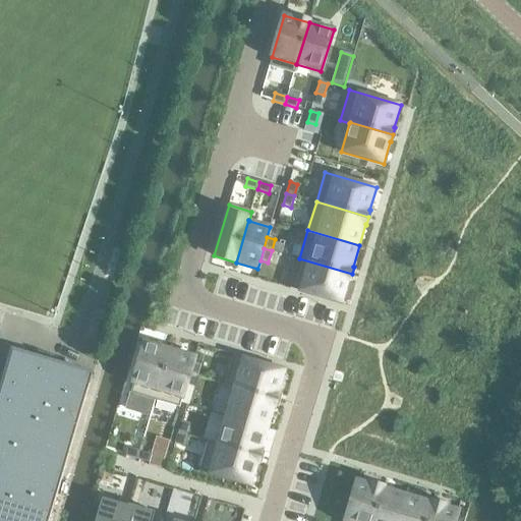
[(299,258),(291,288),(342,303),(349,281),(349,282),(352,274),(299,258)]
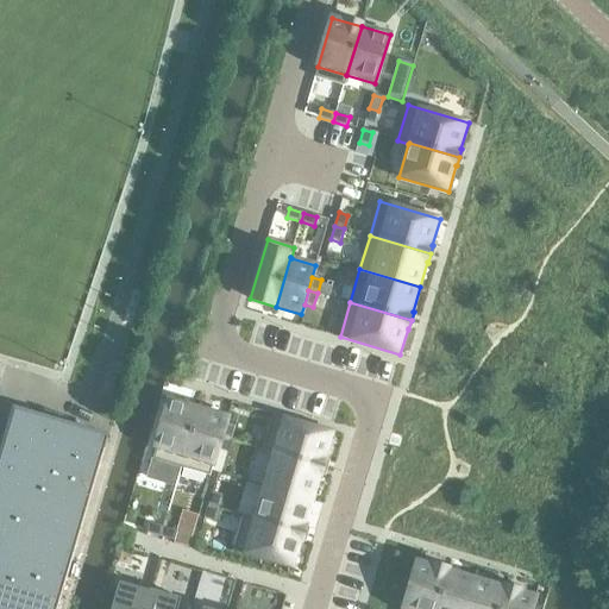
[(170,400),(152,460),(181,469),(199,408),(170,400)]
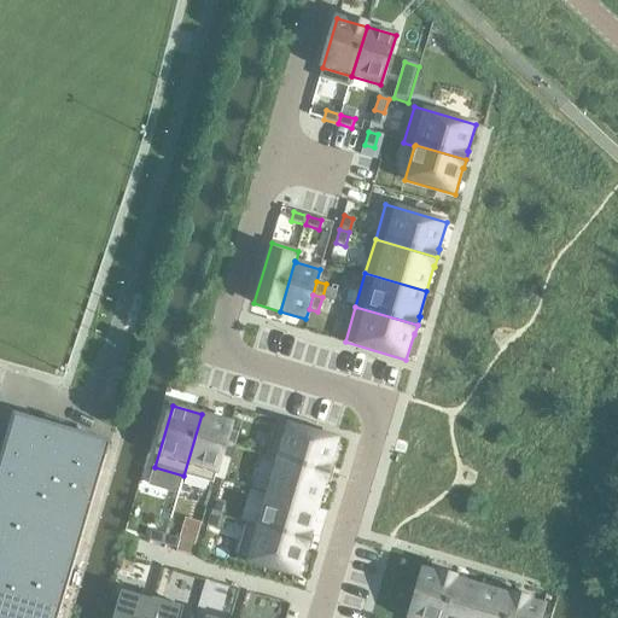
[(202,414),(184,476),(213,484),(231,423),(202,414)]
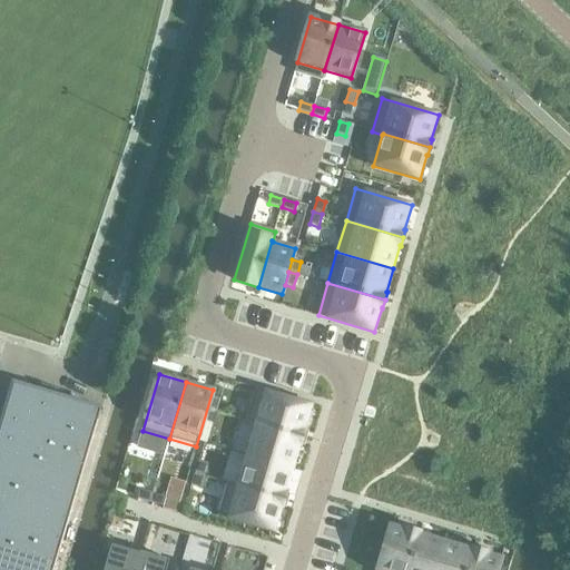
[(53,569),(101,410),(13,384),(0,430),(0,569),(53,569)]
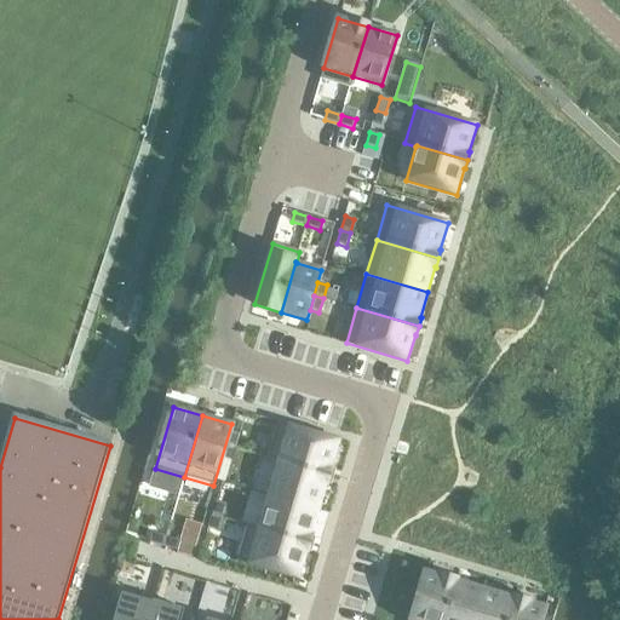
[(279,423),(268,459),(279,463),(279,461),(329,476),(333,468),(332,468),(339,441),(279,423)]
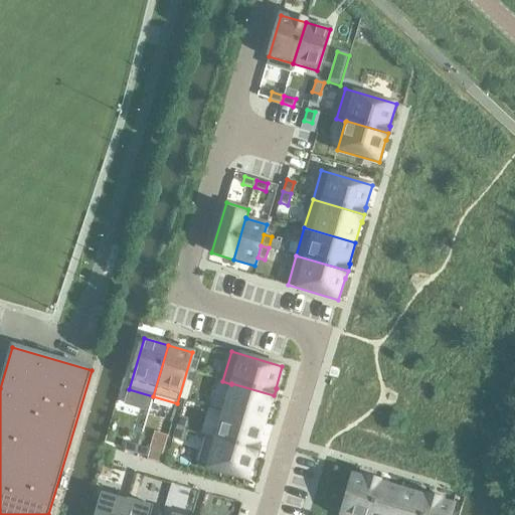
[(191,358),(188,370),(195,372),(199,361),(191,358)]
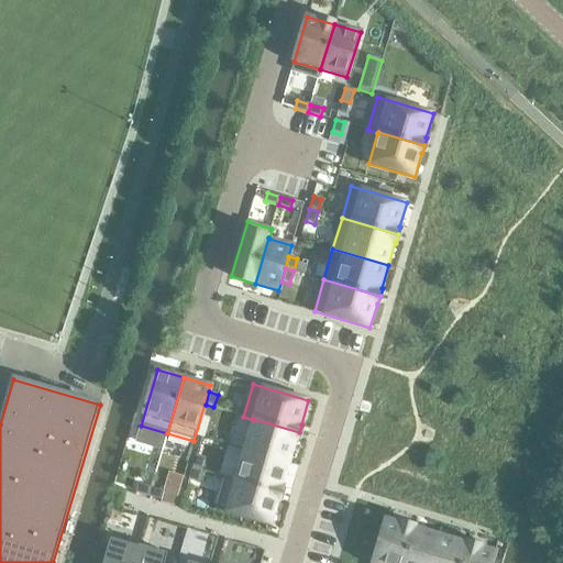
[(206,405),(201,418),(210,420),(213,407),(206,405)]
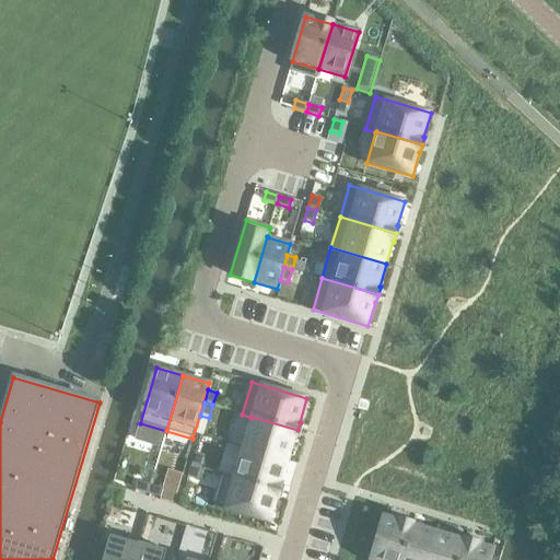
[(252,418),(243,447),(288,461),(294,438),(295,438),(298,430),(252,417),(252,418)]
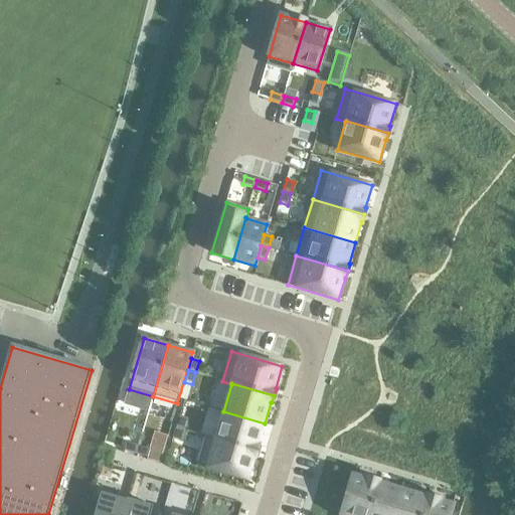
[(215,439),(215,440),(258,452),(260,445),(259,445),(265,423),(223,411),(215,439)]
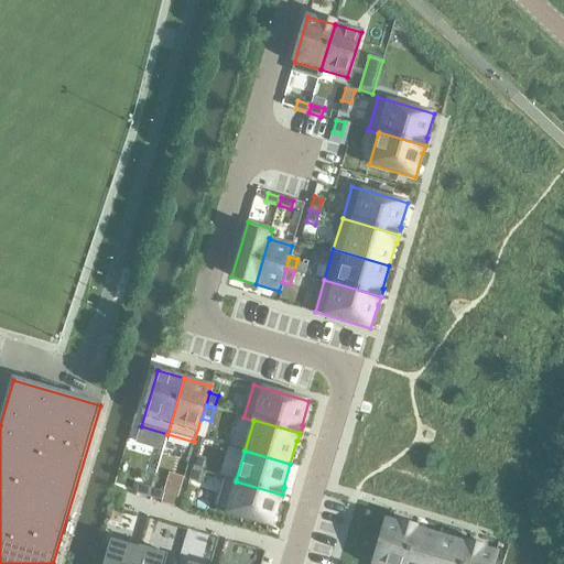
[(197,456),(193,468),(202,472),(206,458),(197,456)]
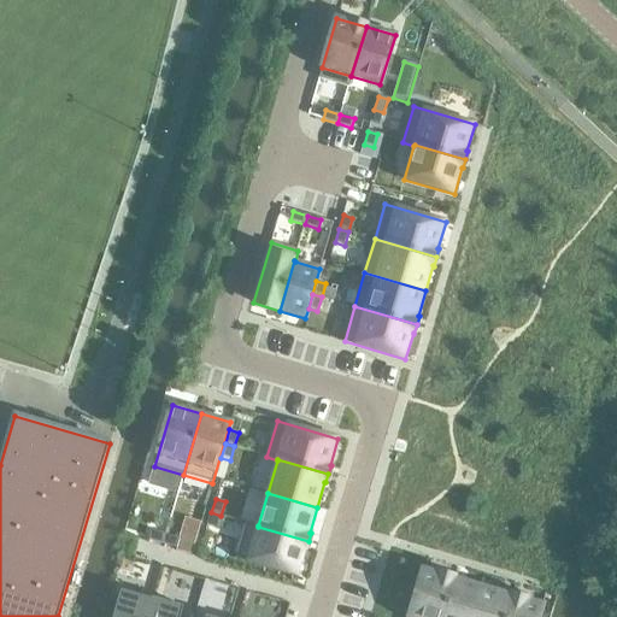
[(211,512),(207,527),(217,529),(221,516),(211,512)]
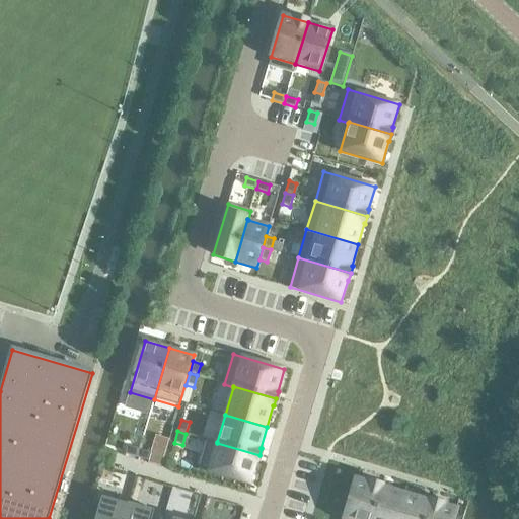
[(208,439),(199,469),(250,485),(256,462),(257,462),(260,455),(217,443),(217,442),(208,439)]
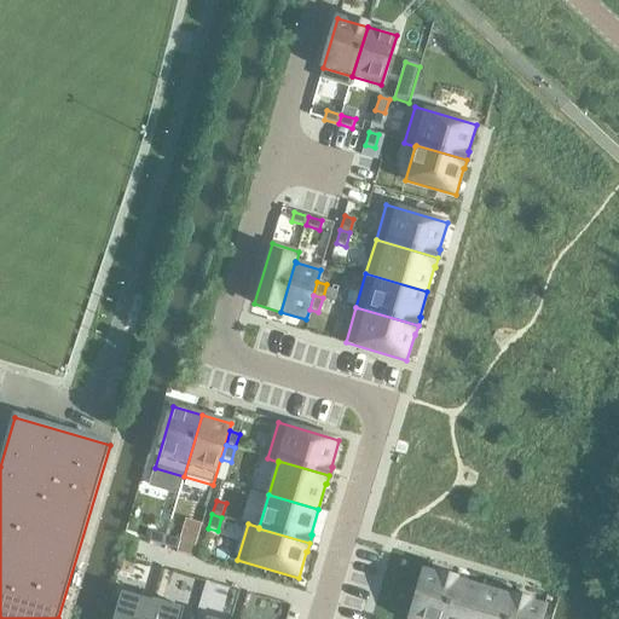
[(152,532),(150,542),(165,545),(167,537),(152,532)]
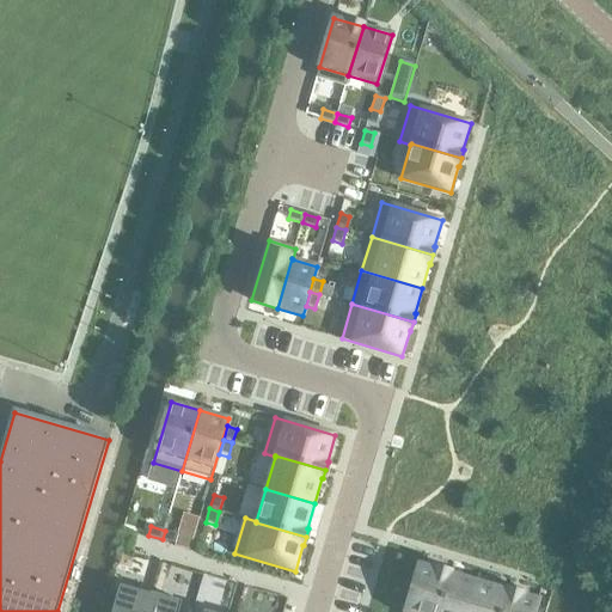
[(165,531),(163,539),(176,544),(178,534),(165,531)]
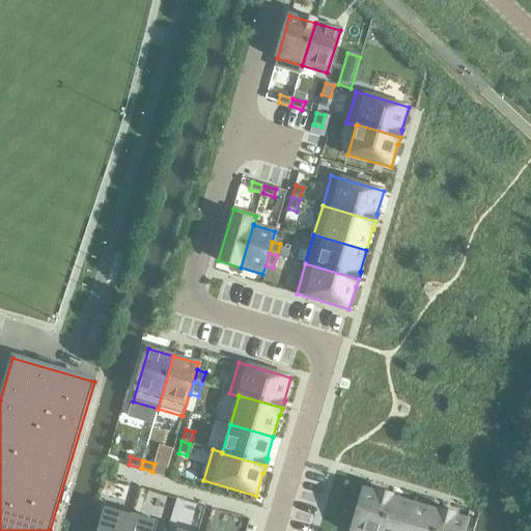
[(364,490),(352,530),(381,530),(391,497),(392,498),(392,497),(378,493),(376,494),(364,490)]
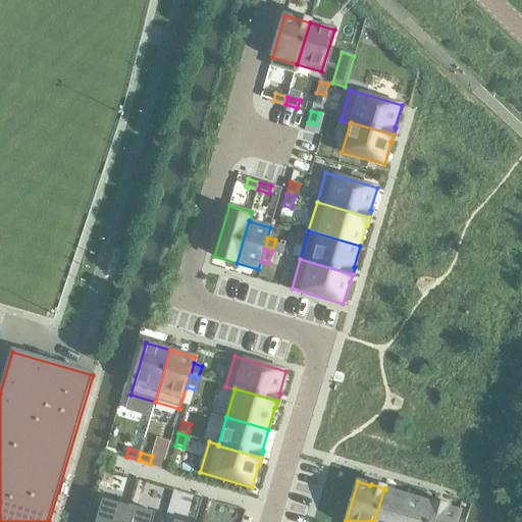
[(384,488),(374,521),(401,521),(409,497),(385,489),(384,488)]
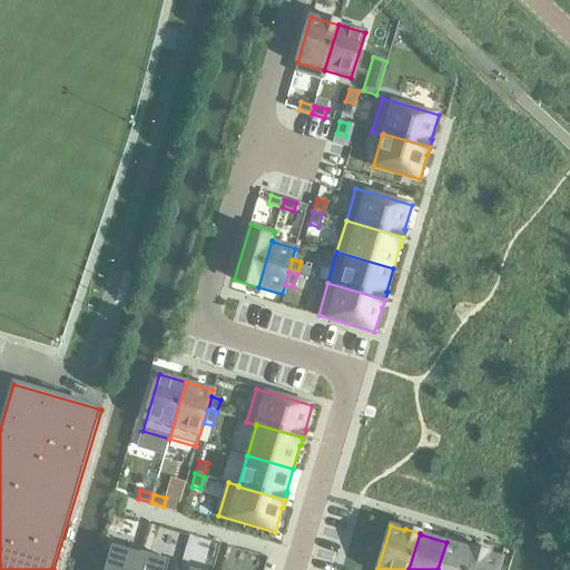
[(467,569),(473,550),(472,549),(446,542),(438,569),(467,569)]
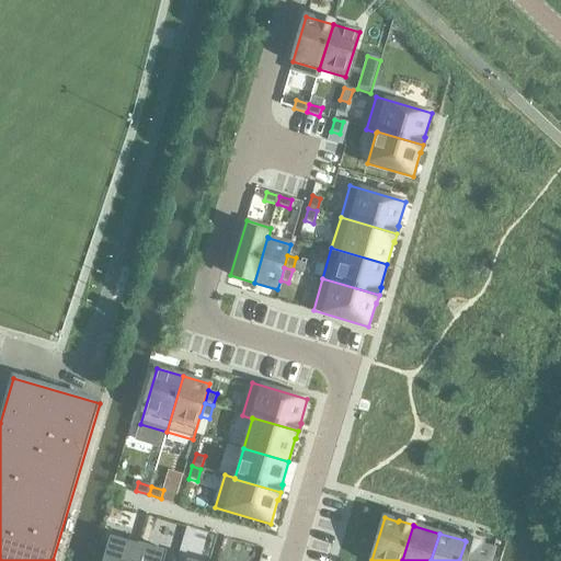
[(96,549),(92,560),(133,560),(138,546),(137,545),(110,537),(105,552),(96,549)]
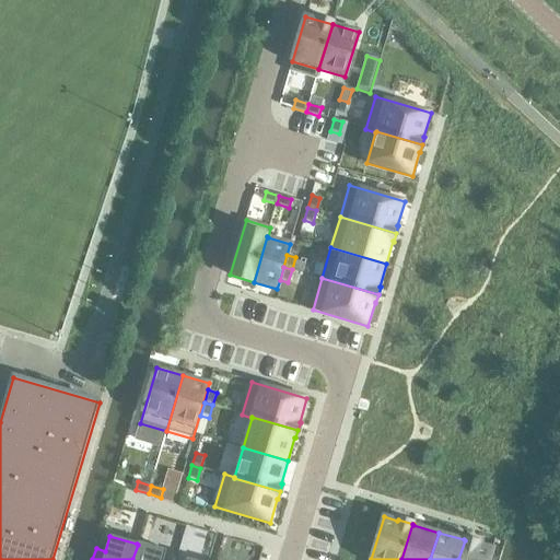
[(465,540),(458,559),(489,559),(492,548),(479,545),(480,544),(464,539),(465,540)]
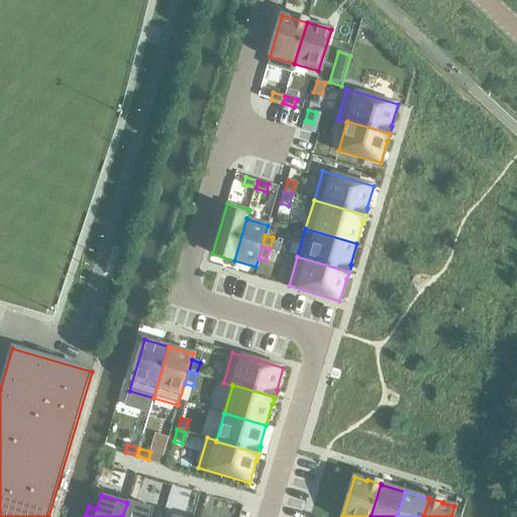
[(127,503),(122,516),(150,516),(153,508),(127,500),(126,502),(127,503)]
